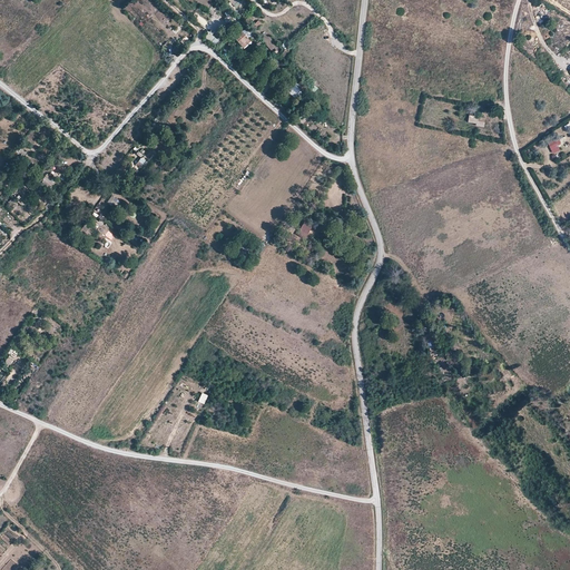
[(214,47),(219,41),(209,32),(204,38),(214,47)]
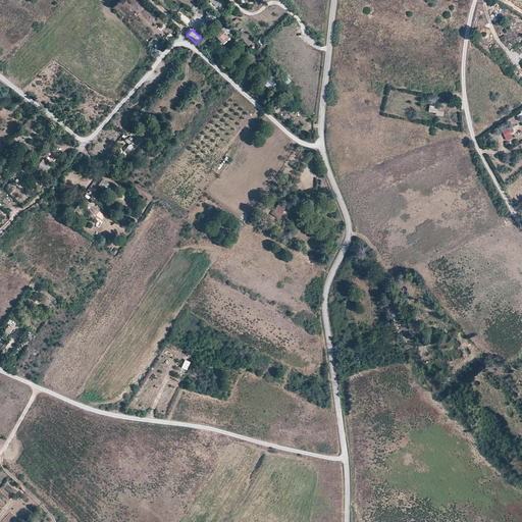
[(217,38),(220,41),(227,35),(224,32),(217,38)]
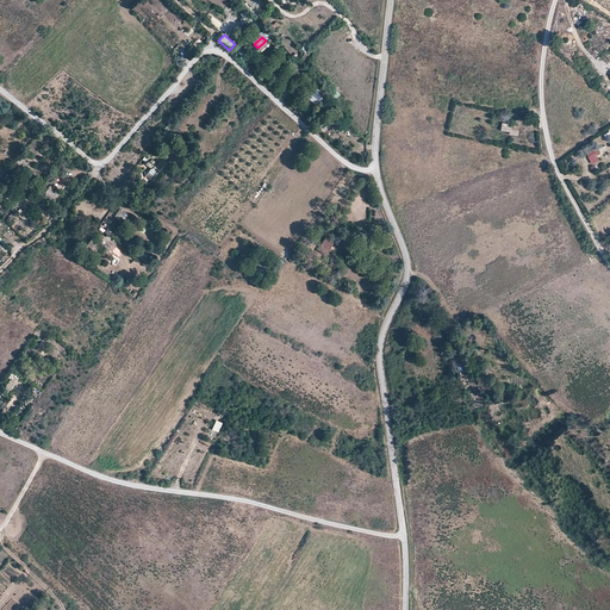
[(321,103),(325,98),(318,91),(315,93),(318,97),(317,98),(321,103)]
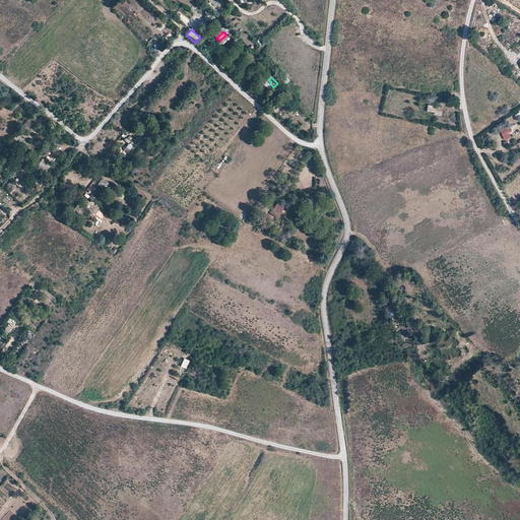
[(435,115),(442,116),(443,108),(436,107),(435,115)]
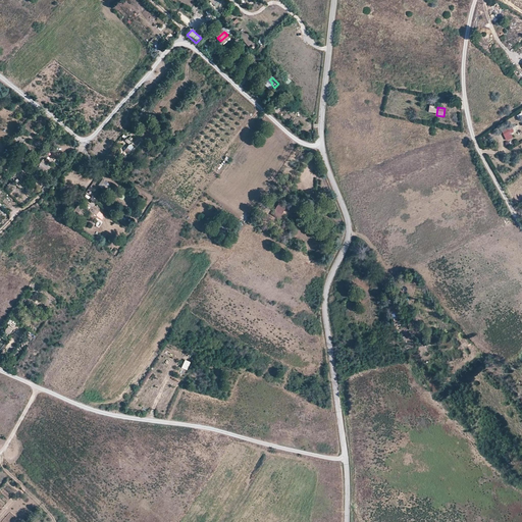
[(502,131),(507,140),(514,136),(509,127),(502,131)]
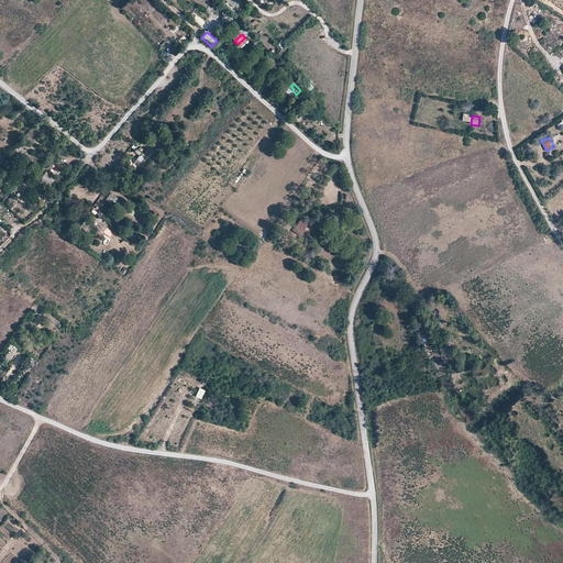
[(48,189),(53,185),(44,178),(41,181),(48,189)]
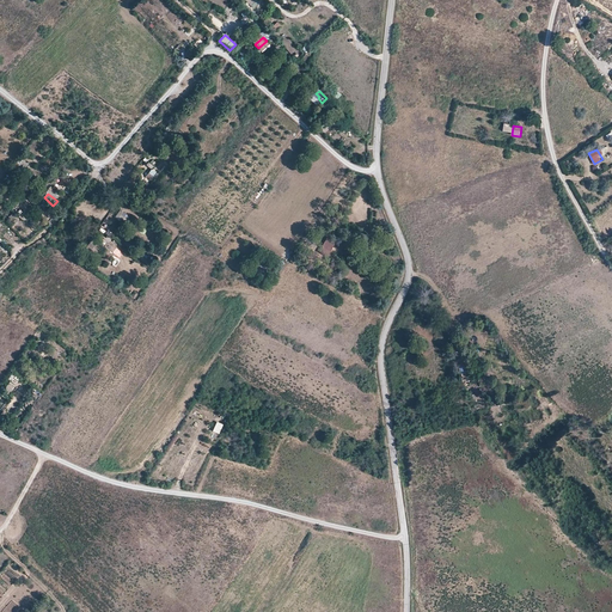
[(121,224),(124,220),(123,219),(126,215),(120,210),(114,219),(121,224)]
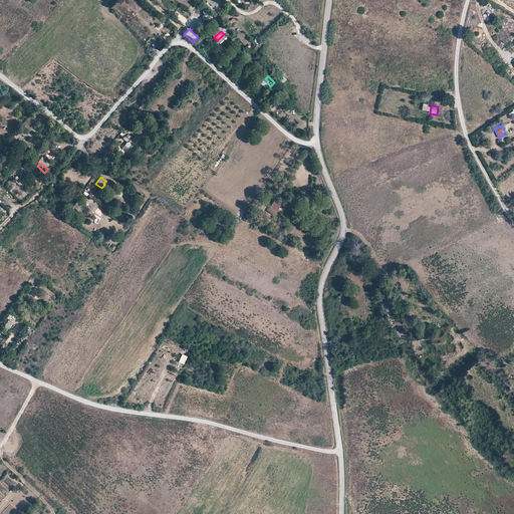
[(267,212),(273,216),(281,203),(274,200),(267,212)]
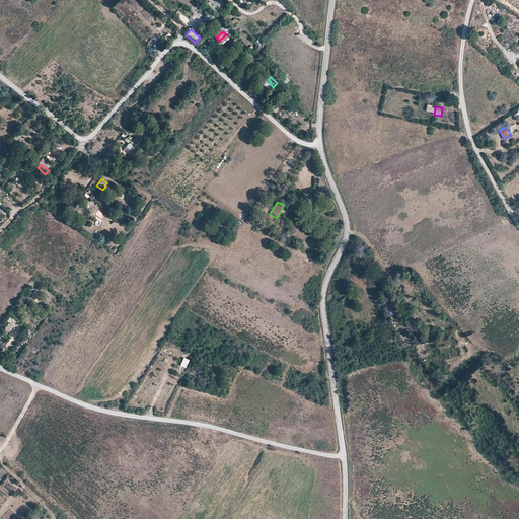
[(74,213),(79,216),(84,209),(78,204),(70,214),(72,215),(74,213)]
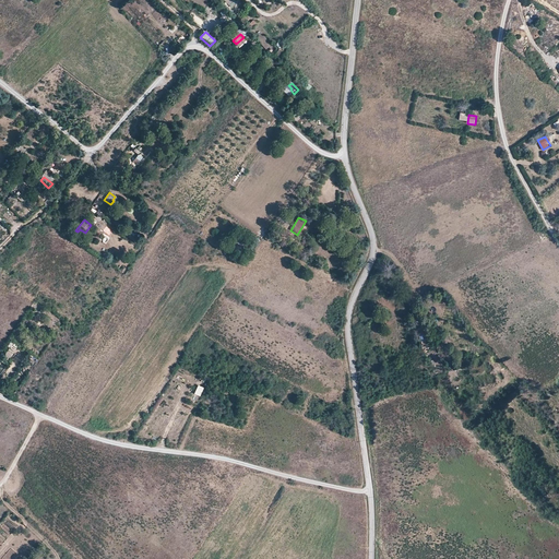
[(201,397),(203,388),(198,385),(194,395),(201,397)]
